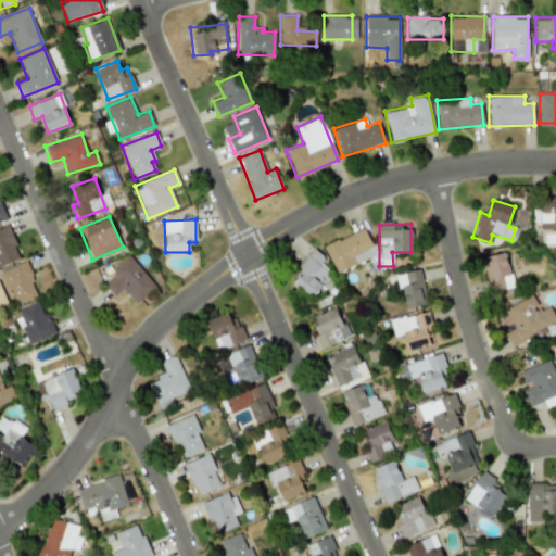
[(9,225),(0,227),(0,264),(20,258),(9,225)]
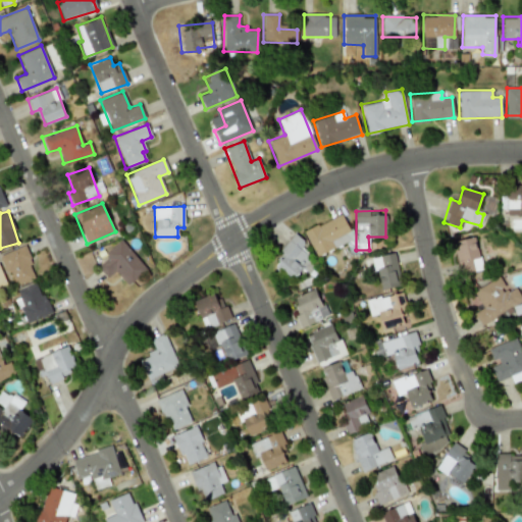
[(316,257),(333,249),(329,240),(350,231),(342,214),(304,230),(316,257)]
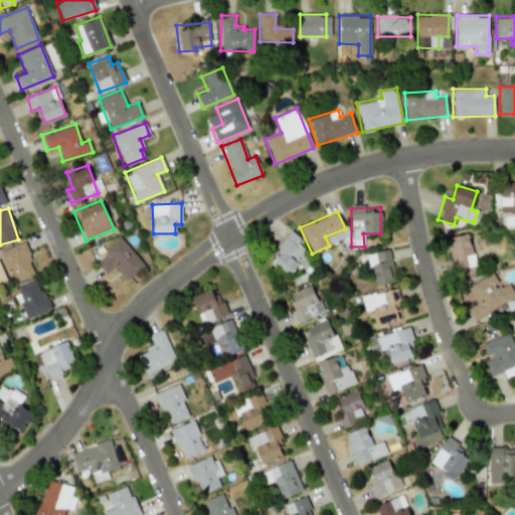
[(330,243),(348,236),(345,229),(327,236),(330,243)]
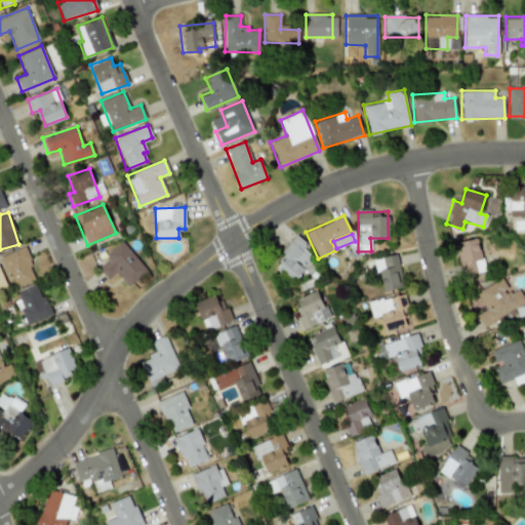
[(282,252),(285,255),(275,269),(293,282),(303,270),(311,277),(320,265),(300,251),(307,243),(295,235),(282,252)]
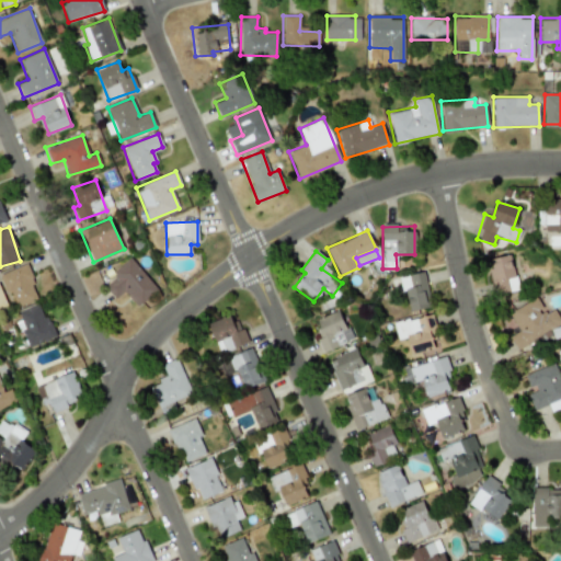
[(517,288),(507,254),(485,260),(496,295),(517,288)]
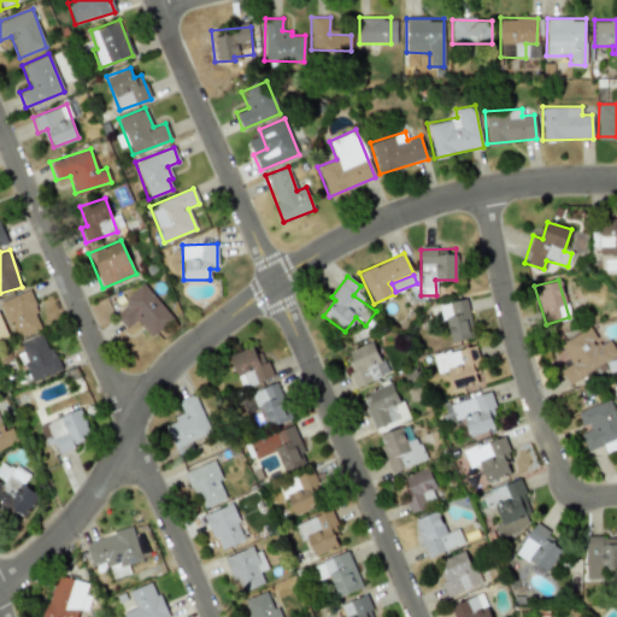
[(172,317),(144,283),(122,300),(125,305),(115,315),(127,328),(136,319),(151,336),(172,317)]
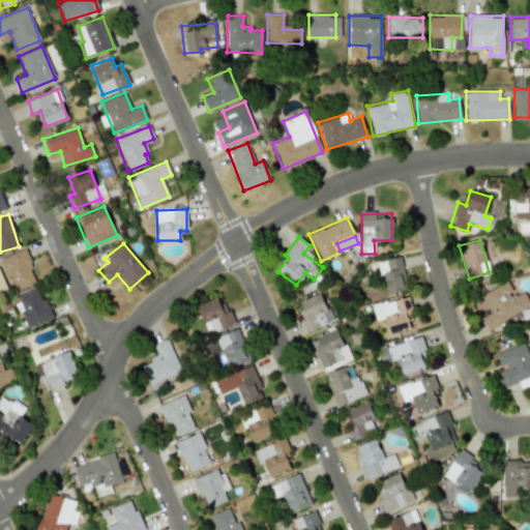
[(0,259),(13,291),(35,282),(29,268),(32,267),(25,248),(0,259)]
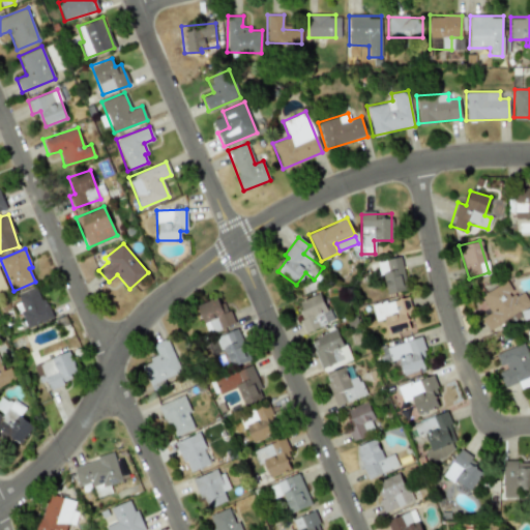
[(405,290),(399,257),(379,261),(385,294),(405,290)]
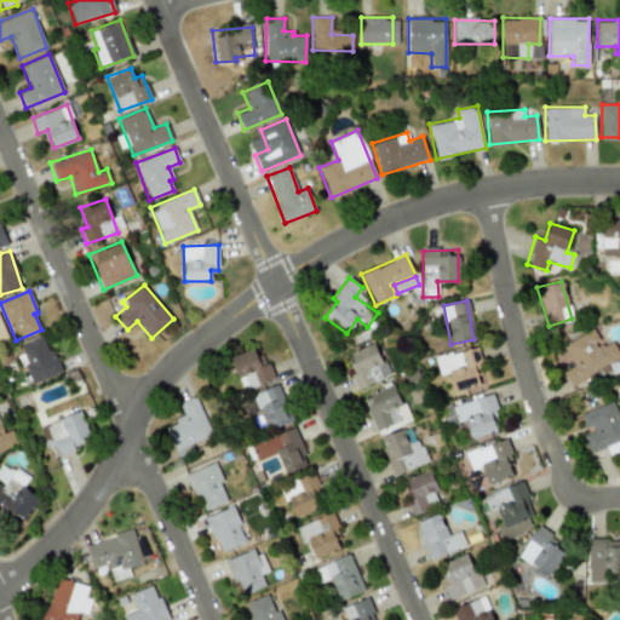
[(562,345),(573,366),(562,371),(570,385),(619,357),(619,355),(613,342),(603,346),(593,327),(562,345)]
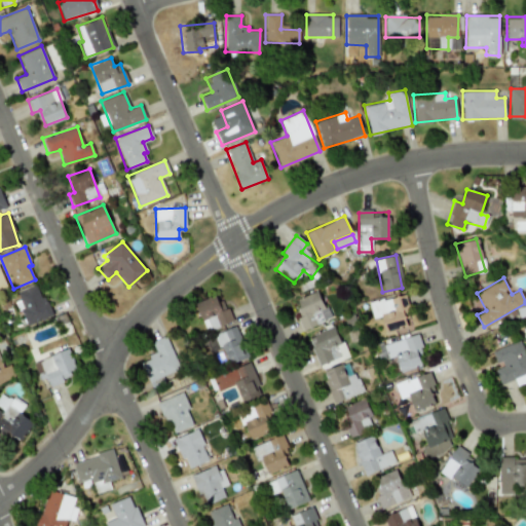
[(20,301),(16,302),(26,326),(50,316),(37,283),(16,291),(20,301)]
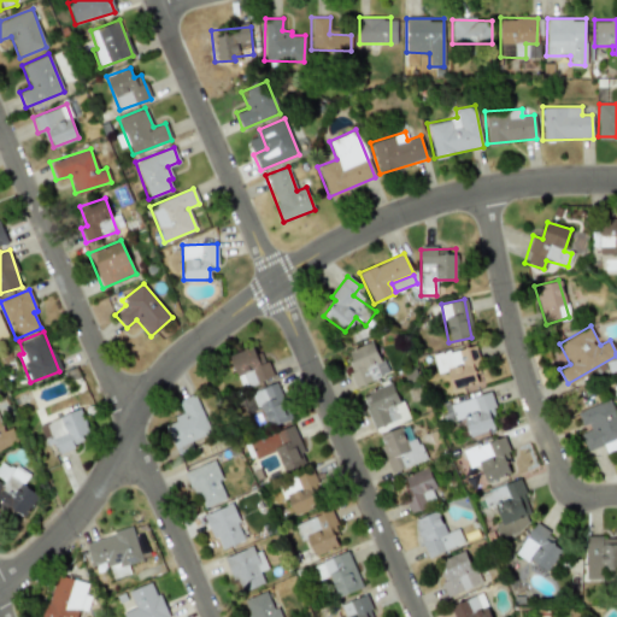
[(357,387),(387,375),(374,341),(344,353),(357,387)]
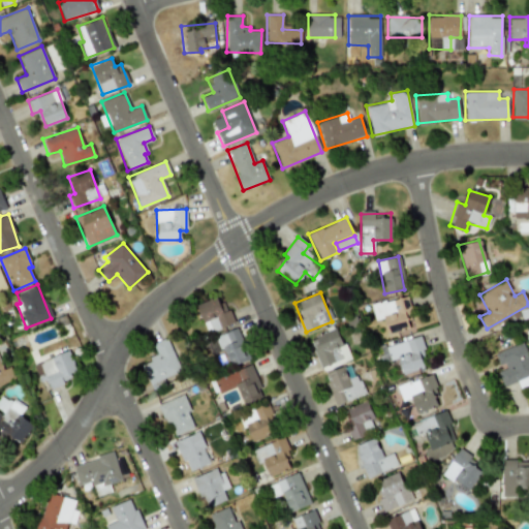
[(234,323),(222,293),(195,304),(206,333),(234,323)]
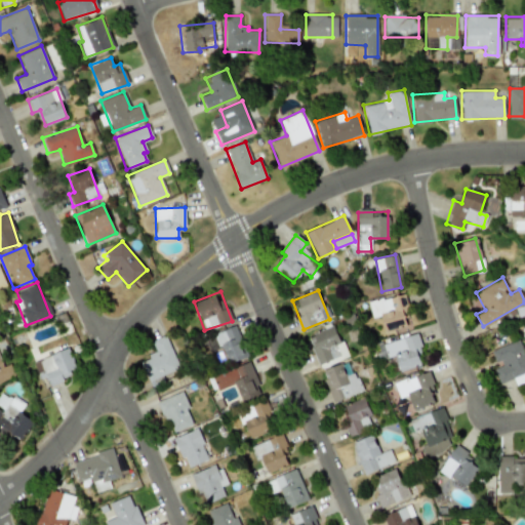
[(371,318),(380,316),(385,331),(410,324),(402,293),(367,303),(371,318)]
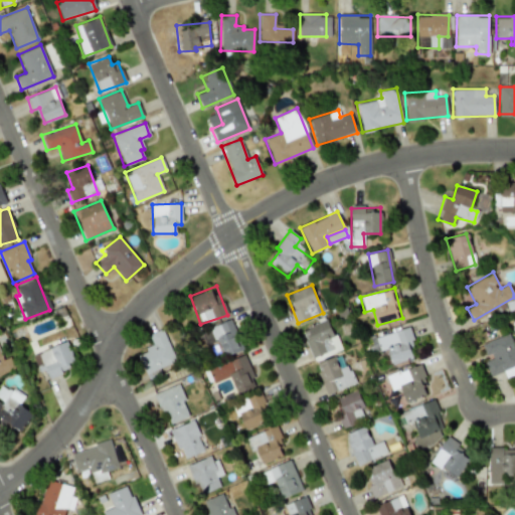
[(243,349),(230,318),(210,327),(223,357),(243,349)]
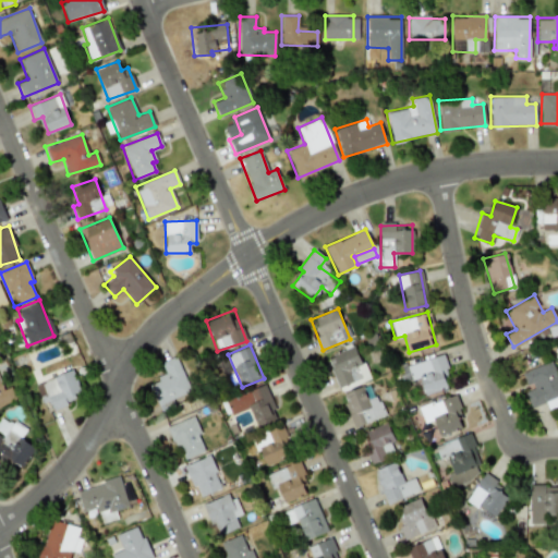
[(339,390),(368,379),(356,347),(326,356),(339,390)]
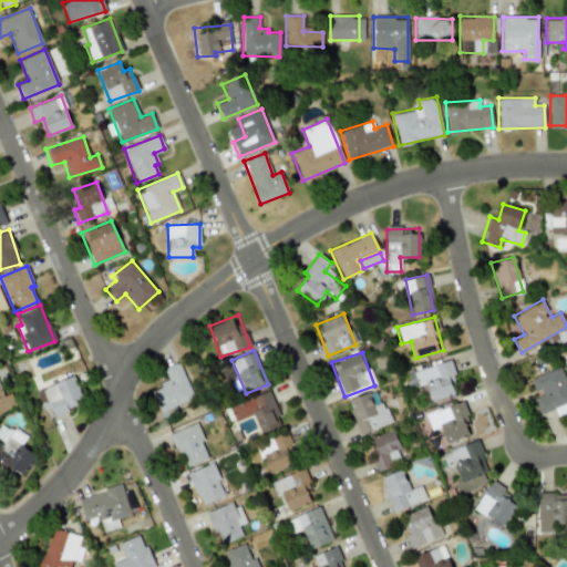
[(428,367),(426,362),(412,367),(416,385),(426,383),(431,401),(456,393),(449,361),(428,367)]
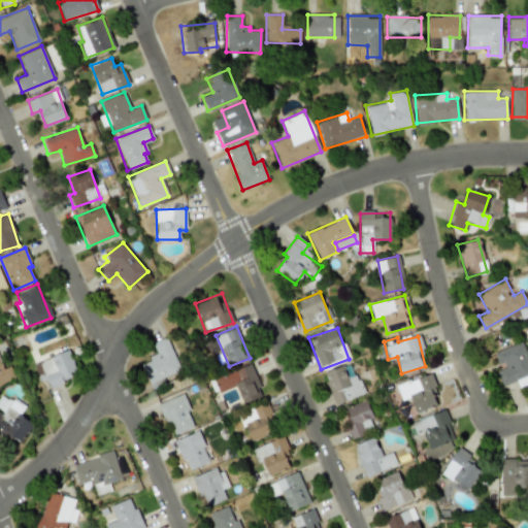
[(152,342),(156,357),(142,361),(149,382),(179,371),(168,337),(152,342)]
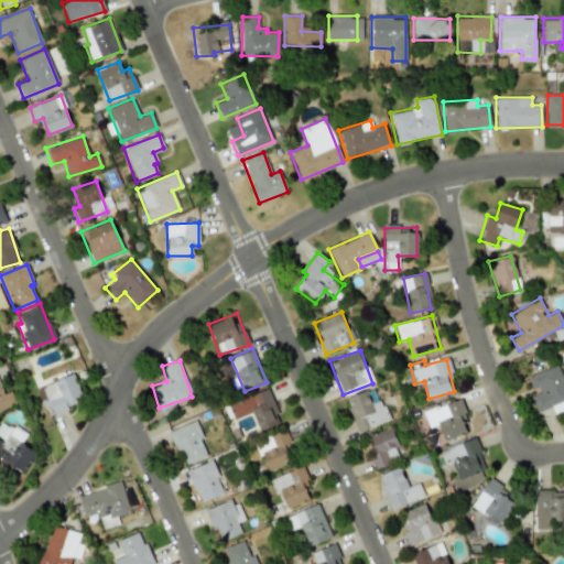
[(527,376),(533,392),(530,393),(537,412),(551,407),(553,413),(563,409),(563,378),(563,379),(557,365),(527,376)]
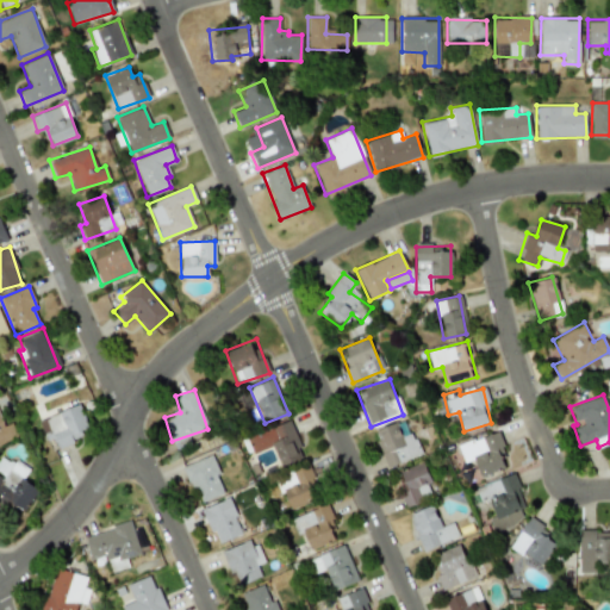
[(57,446),(89,434),(79,404),(38,419),(47,441),(54,437),(57,446)]
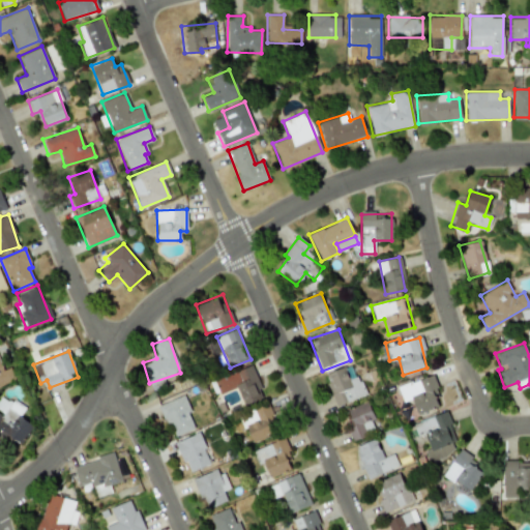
[(264,396),(251,364),(213,380),(219,394),(236,387),(243,405),(264,396)]
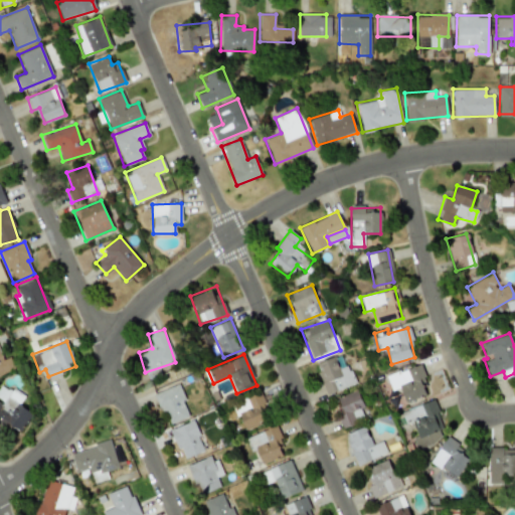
[(326,394),(352,385),(340,354),(315,364),(326,394)]
